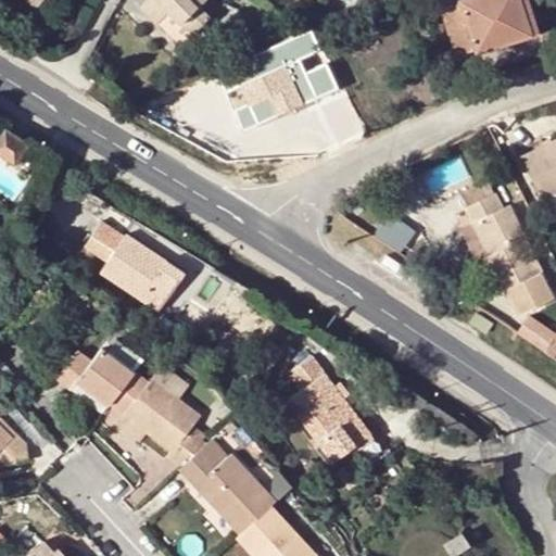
[(147,0),(143,4),(161,22),(174,10),(198,33),(213,17),(202,7),(207,0),(147,0)]
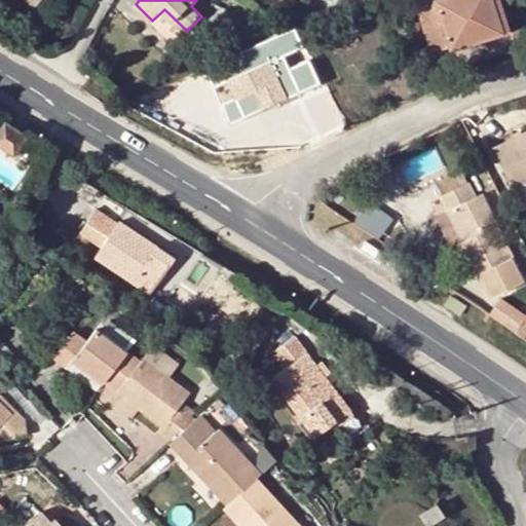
[(504,31),(501,22),(494,0),(440,0),(441,1),(421,6),(435,52),(504,31)]
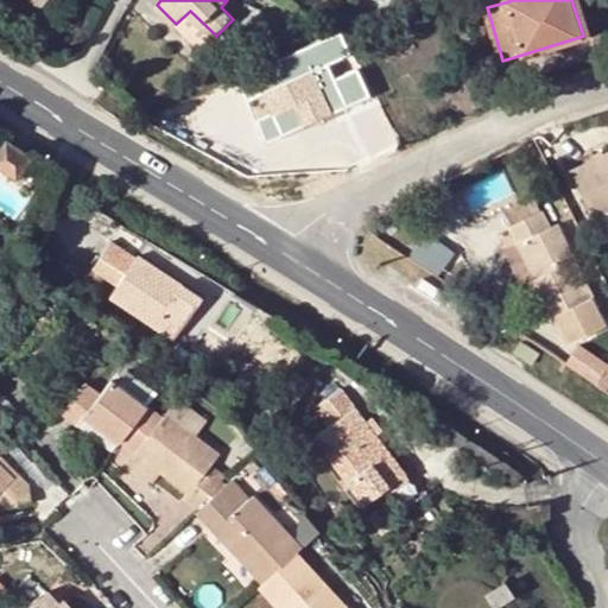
[(587,0),(571,0),(580,25),(594,20),(587,0)]
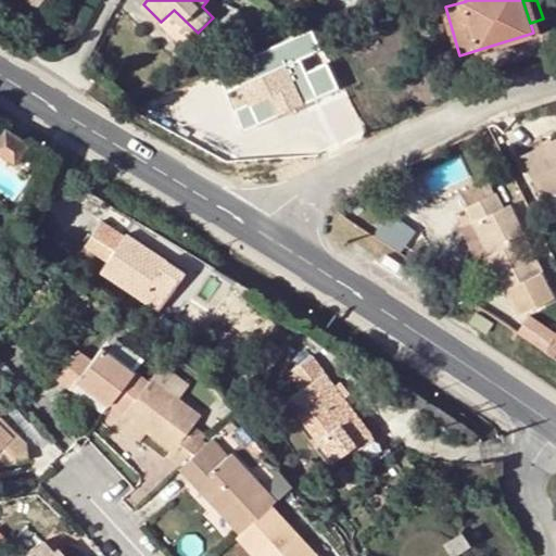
[(278,62),(323,42),(314,26),(285,39),(270,46),(278,62)]
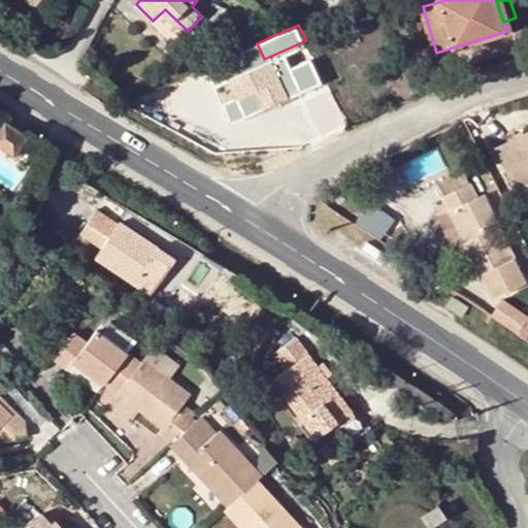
[(273,62),(232,83),(241,101),(237,103),(246,120),(305,90),(293,65),(278,73),(273,62)]
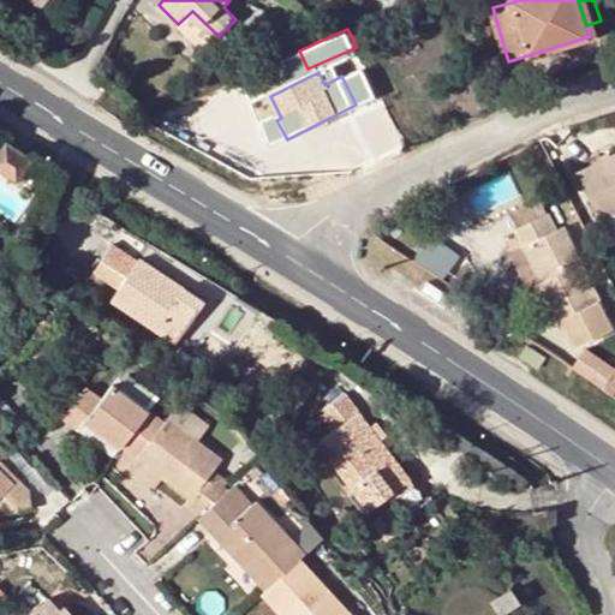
[(0,168),(18,179),(33,157),(6,141),(0,150),(0,168)]
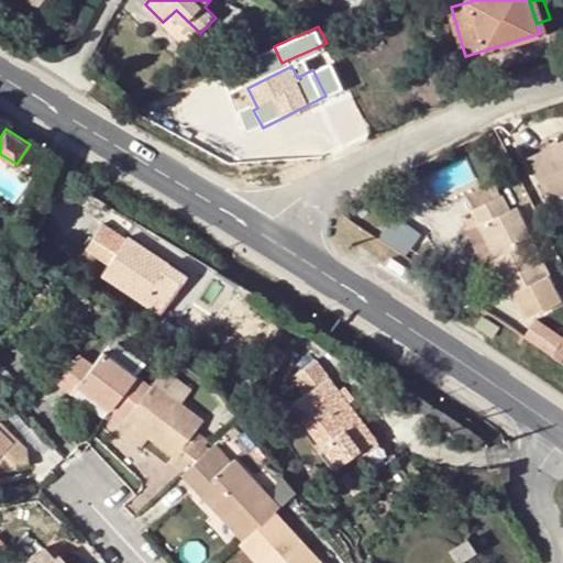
[(562,141),(531,157),(553,201),(562,196),(562,141)]
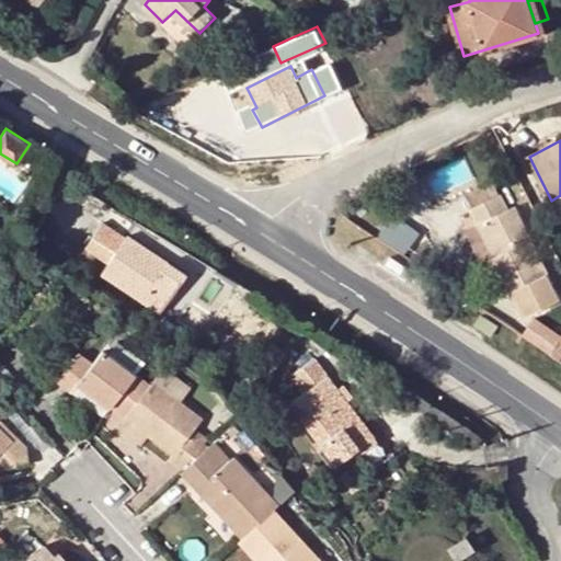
[(501,253),(489,259),(506,295),(550,273),(516,206),(510,208),(503,194),(471,209),(479,225),(485,221),(501,253)]
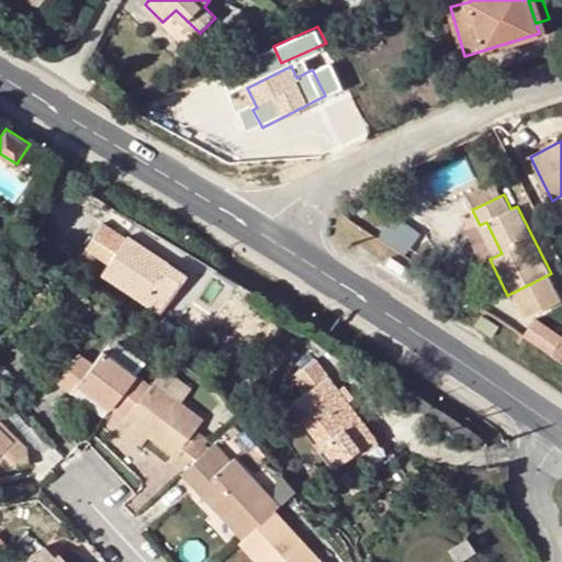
[(561,195),(552,201),(555,210),(561,205),(561,195)]
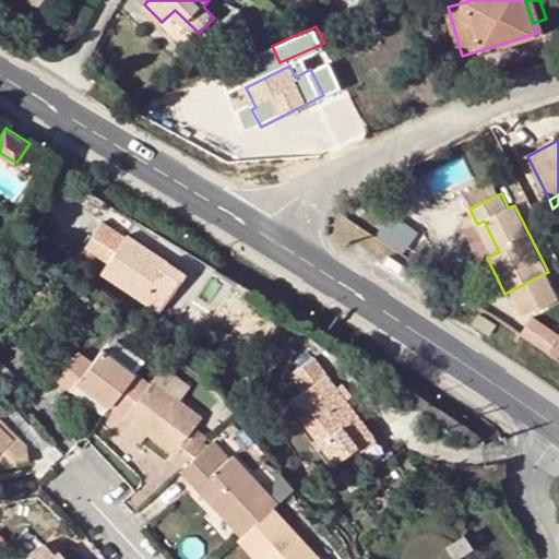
[(395,214),(383,236),(408,249),(420,227),(395,214)]
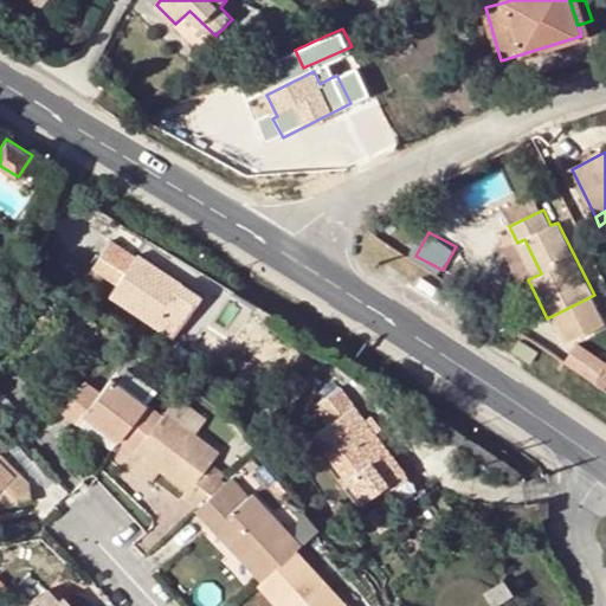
[(524,239),(517,243),(505,249),(522,283),(528,279),(541,274),(524,239)]
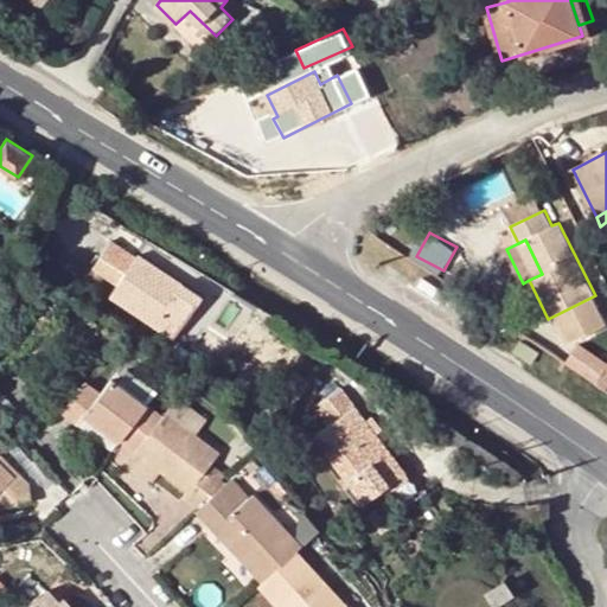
[(101,257),(125,274),(136,257),(110,242),(101,257)]
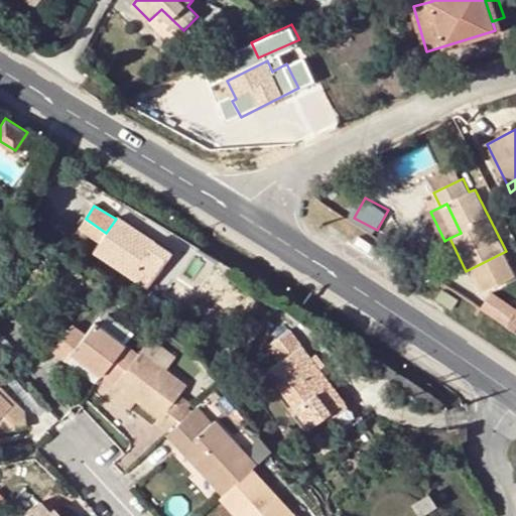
[(148,287),(171,252),(117,217),(116,219),(106,233),(94,252),(148,287)]
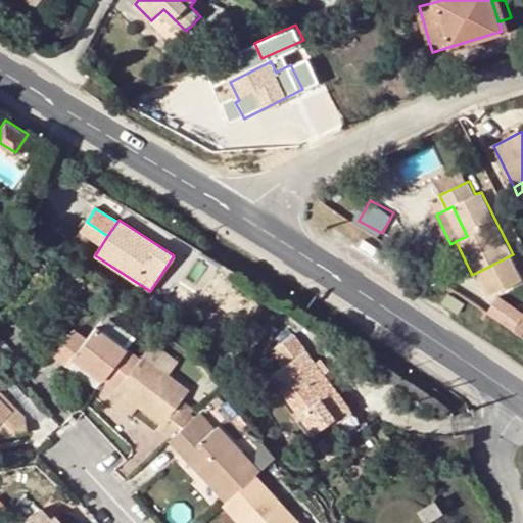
[(441,304),(457,315),(464,304),(447,294),(441,304)]
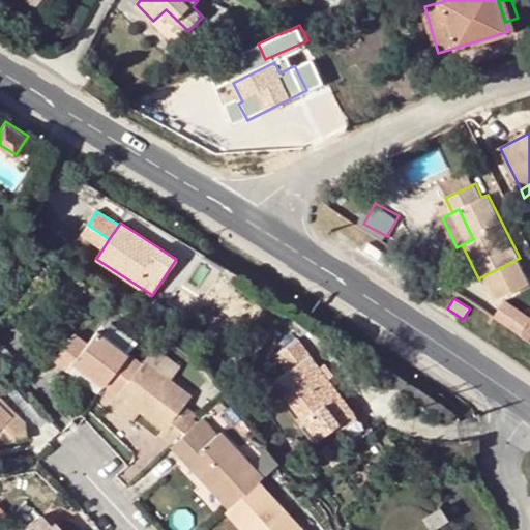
[(102,384),(125,353),(95,330),(86,343),(72,333),(53,359),(67,371),(74,362),(102,384)]
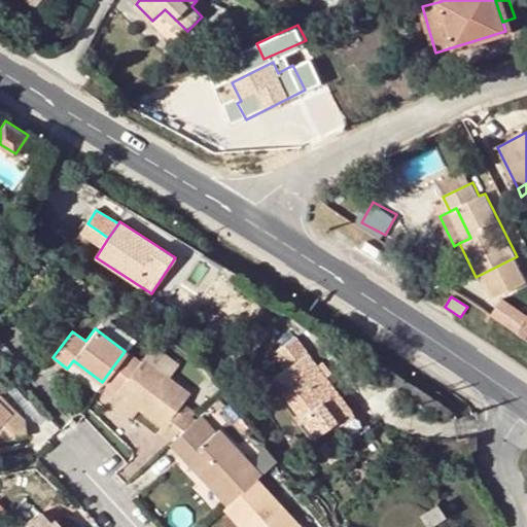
[(295,338),(273,354),(277,358),(286,371),(273,380),(316,436),(351,411),(295,338)]
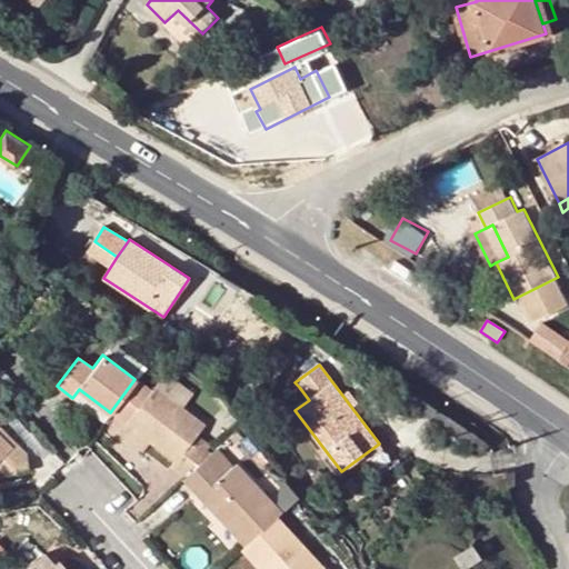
[(153,385),(125,422),(149,440),(173,459),(170,465),(181,478),(207,455),(210,451),(192,437),(202,422),(153,385)]
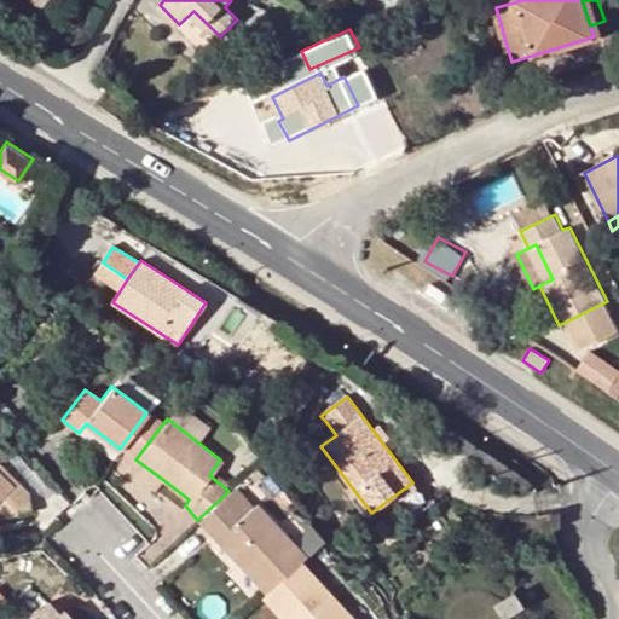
[(162,479),(136,460),(128,469),(155,490),(162,479)]
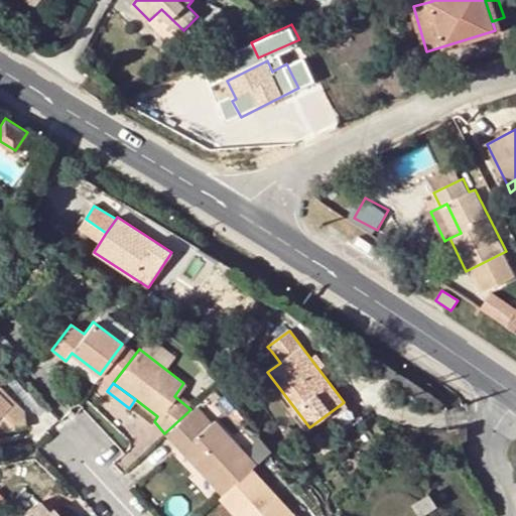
[(13,401),(0,387),(0,394),(10,404),(13,401)]
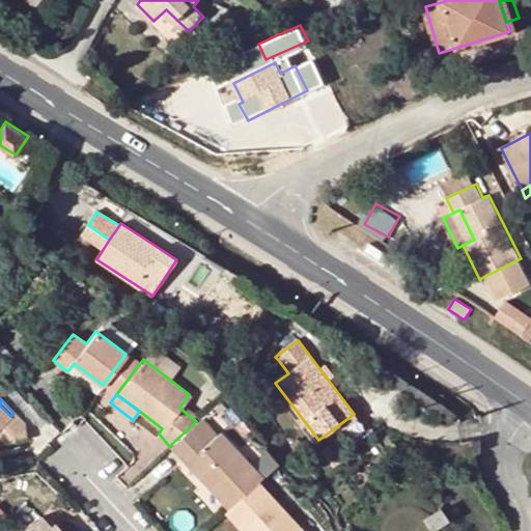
[(0,406),(0,444),(4,443),(27,438),(24,423),(14,413),(10,416),(0,406)]
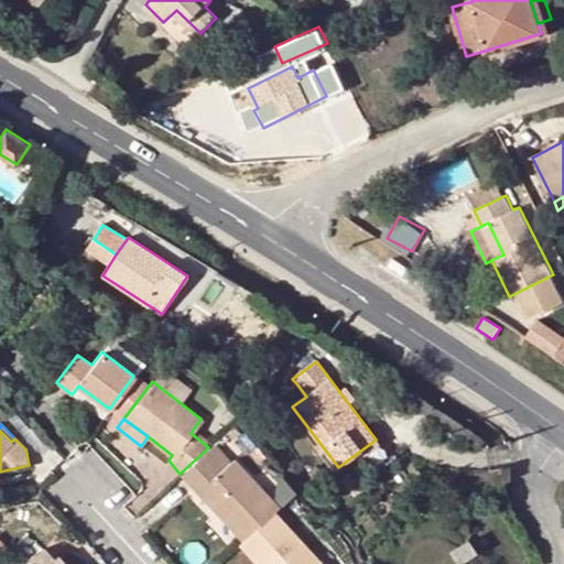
[(188,487),(192,485),(215,462),(205,451),(180,474),(177,476),(188,487)]
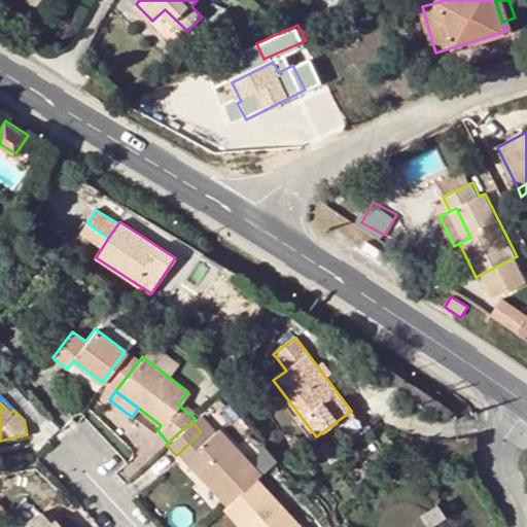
[(259,471),(217,427),(207,437),(187,455),(204,472),(201,477),(216,492),(225,503),(254,477),(255,476),(259,471)]
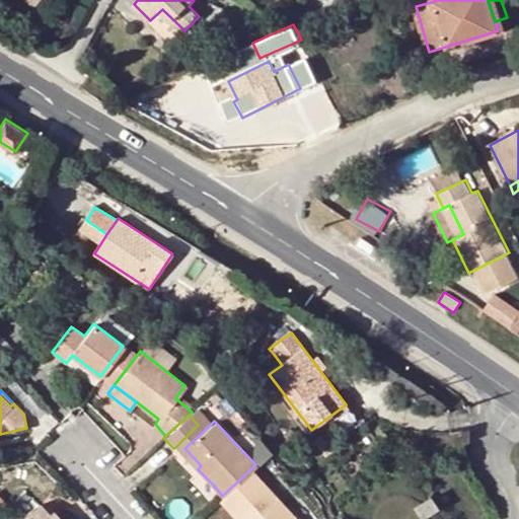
[(184,448),(204,431),(198,425),(176,446),(198,469),(201,465),(184,448)]
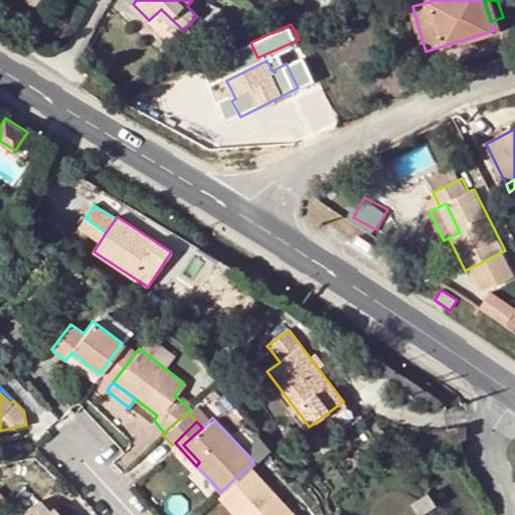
[(294,514),(296,514),(249,465),(248,466),(220,492),(217,495),(235,514),(294,514)]
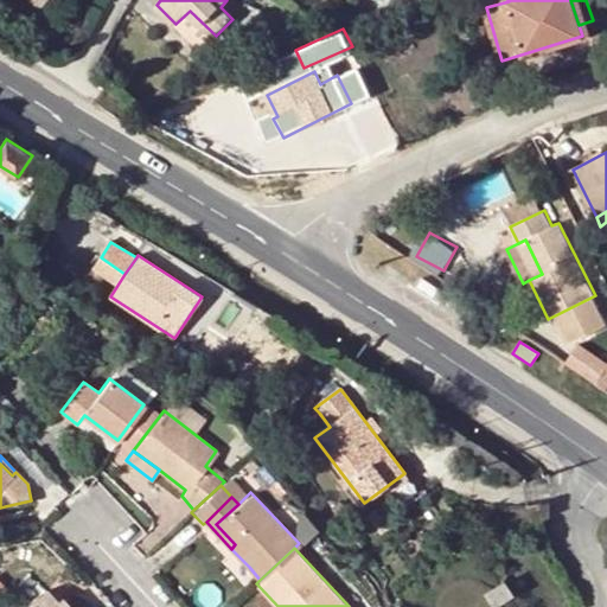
[(494,590),(487,596),(493,606),(496,606),(503,604),(512,598),(505,585),(494,590)]
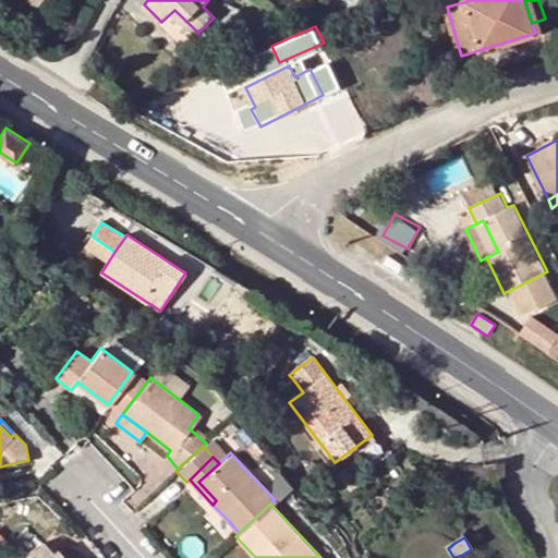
[(43,541),(22,557),(58,557),(52,552),(43,541)]
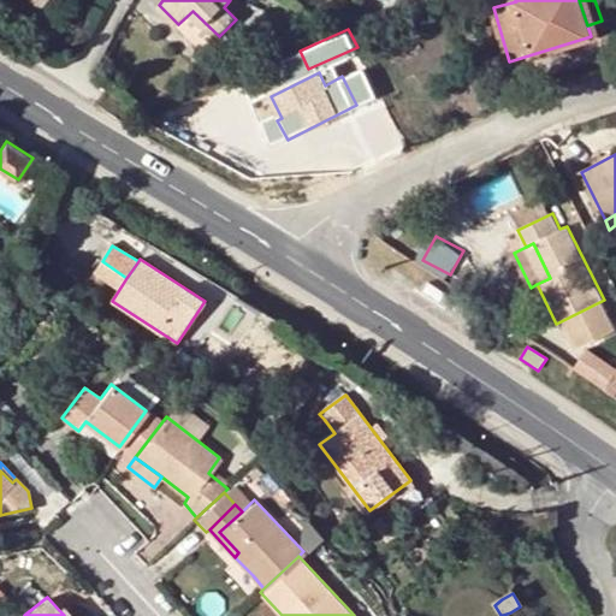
[(73,615),(64,604),(58,609),(64,615),(73,615)]
